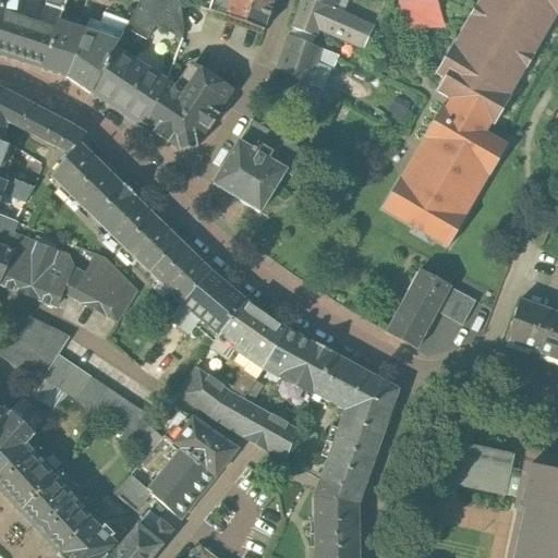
[(0,0),(0,55),(41,69),(56,29),(14,15),(15,9),(25,11),(25,0),(0,0)]
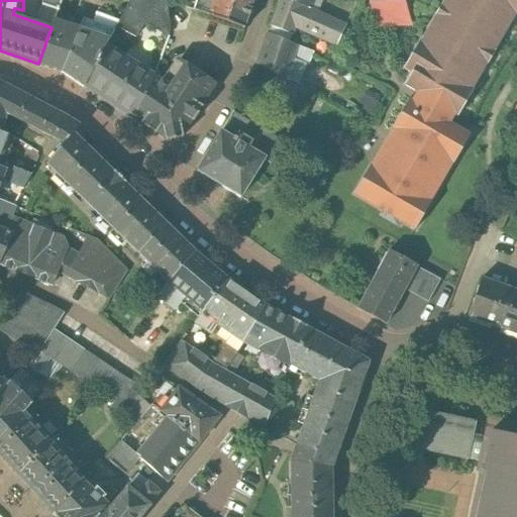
[(42,0),(41,5),(58,10),(61,0),(42,0)]
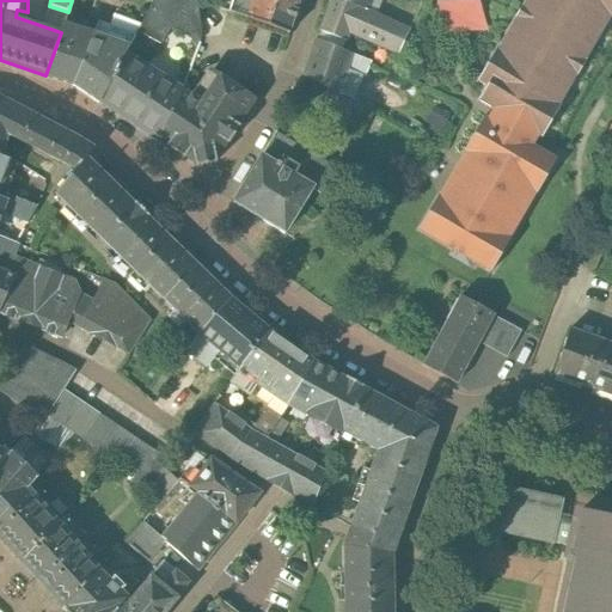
[(153,0),(140,25),(136,32),(160,44),(169,28),(199,42),(201,36),(199,0),(153,0)]
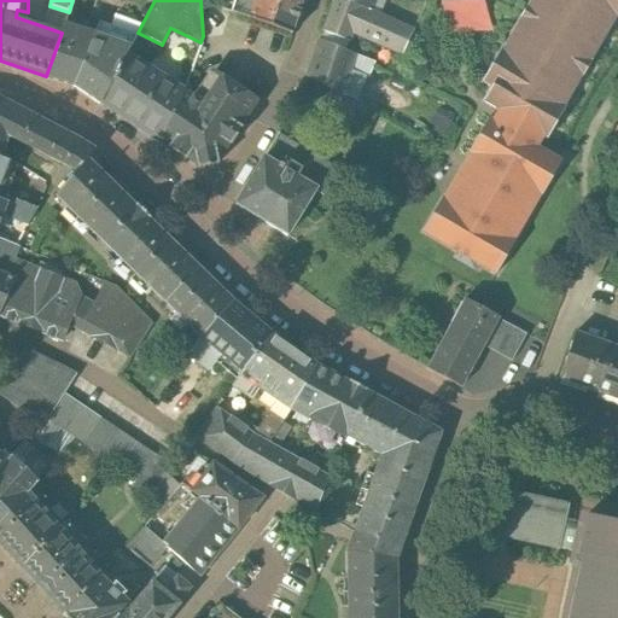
[(303,1),(301,0),(237,0),(233,11),(292,33),(303,1)]
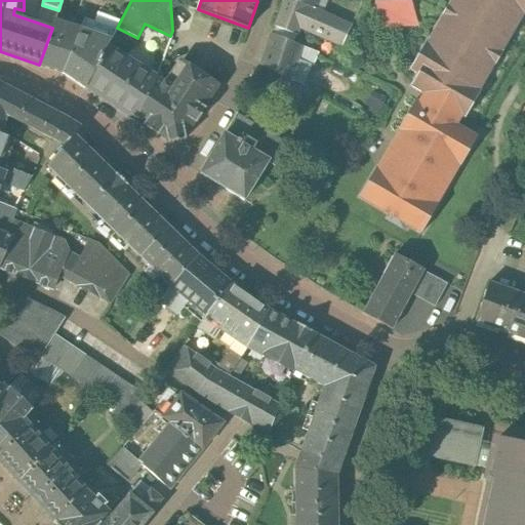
[(351,27),(294,0),(284,0),(275,27),(296,35),(299,27),(341,45),(351,27)]
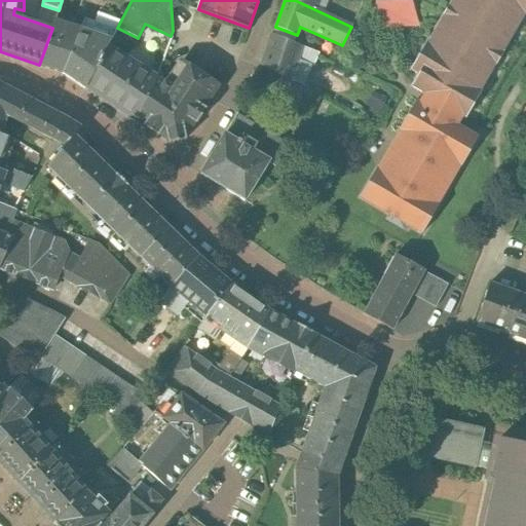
[(296,0),(316,8),(320,0),(296,0)]
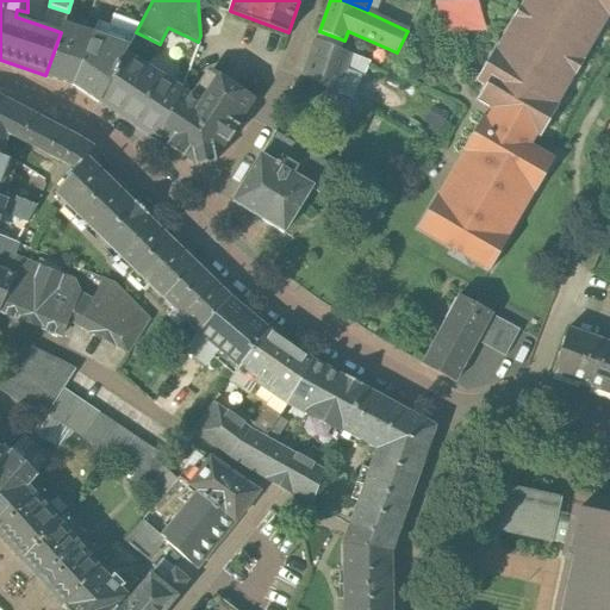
[(609,0),(523,0),(496,49),(495,49),(475,81),(485,86),(475,101),(491,110),(536,136),(540,138),(559,106),(558,105),(609,18),(609,0)]
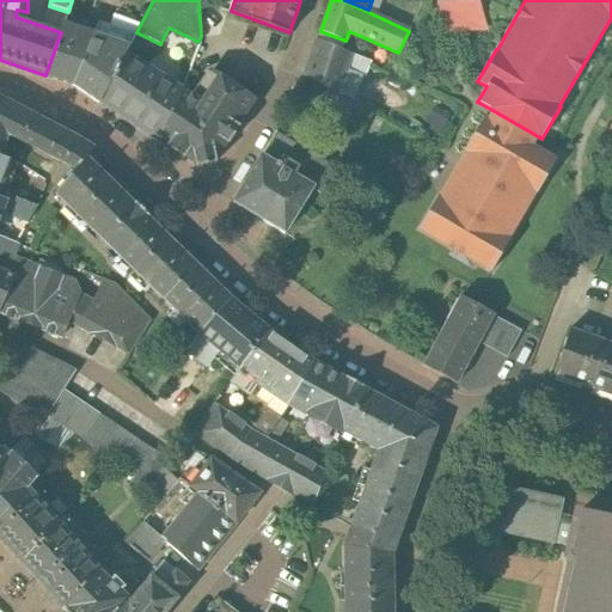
[(110,26),(99,22),(93,35),(73,84),(101,102),(126,54),(136,32),(140,25),(115,16),(110,26)]
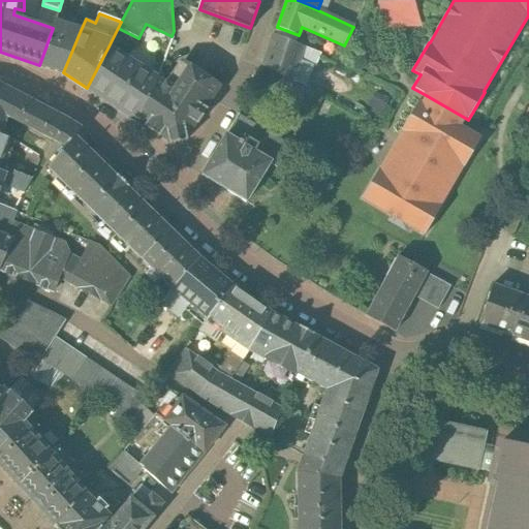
[(81,30),(55,22),(53,28),(39,65),(63,72),(81,30)]
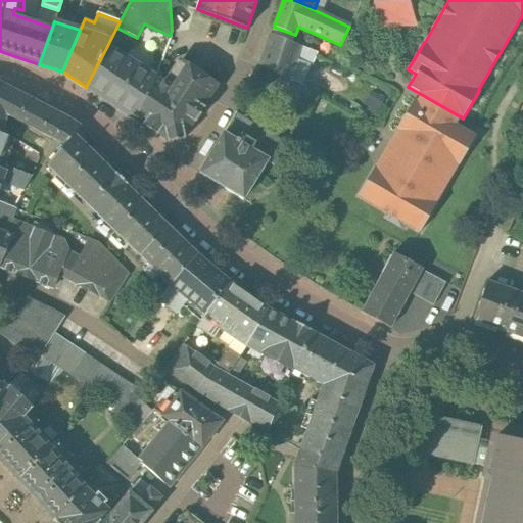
[(303,47),(271,34),(259,64),(288,79),(296,58),(323,69),(328,58),(303,47)]
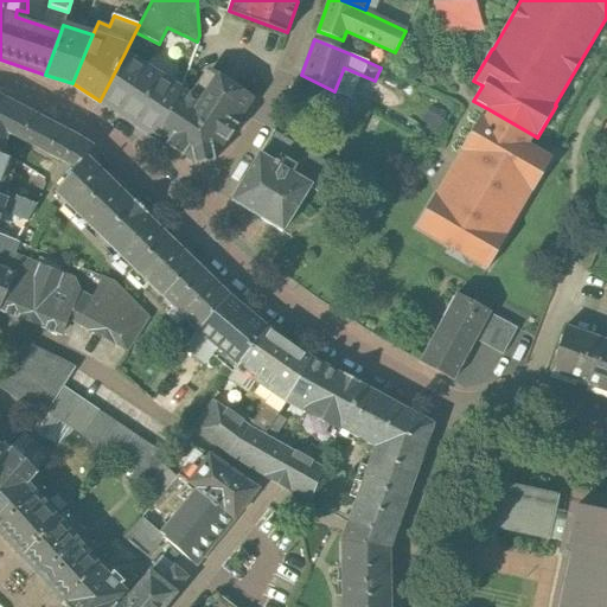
[(180,89),(125,53),(100,101),(155,139),(174,103),(180,89)]
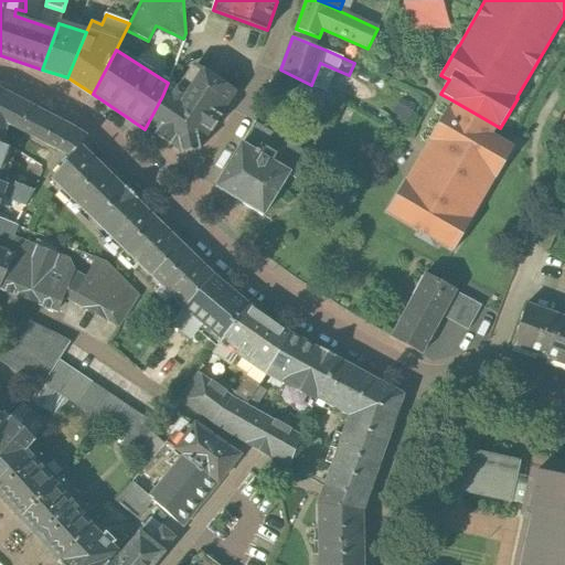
[(233,91),(196,66),(180,89),(168,82),(168,83),(162,96),(145,129),(146,130),(149,127),(157,131),(153,136),(170,146),(172,142),(180,147),(198,144),(206,130),(211,132),(221,117),(217,115),(233,91)]
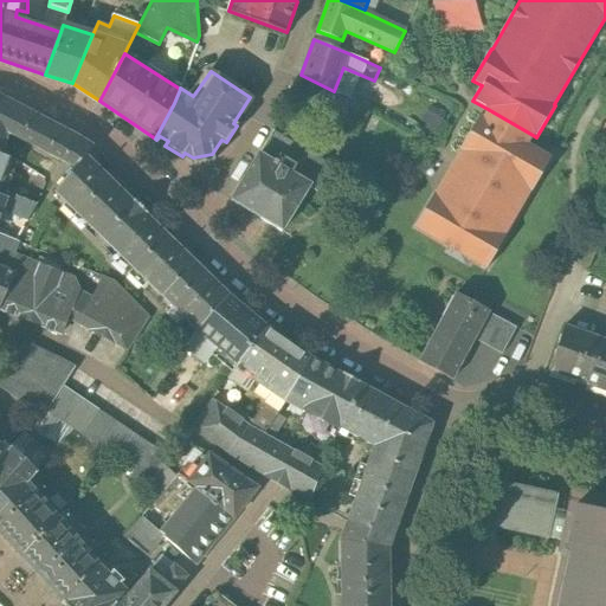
[(369,108),(342,95),(329,123),(356,136),(369,108)]
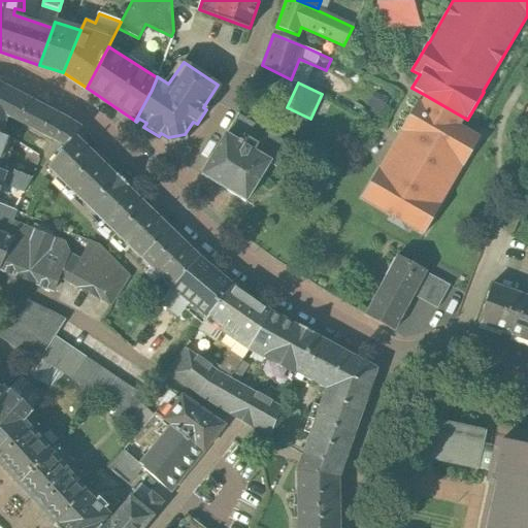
[(0,84),(0,133),(3,135),(5,117),(11,118),(65,146),(73,135),(79,127),(65,119),(0,84)]
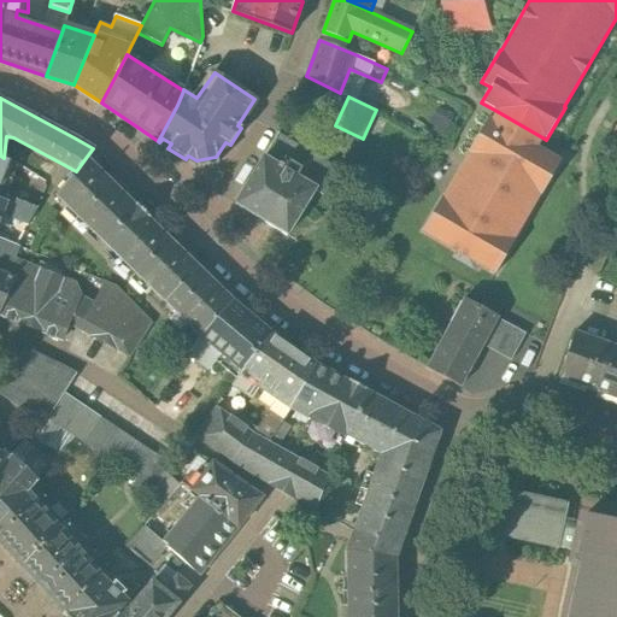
[(463,116),(446,103),(436,117),(453,129),(463,116)]
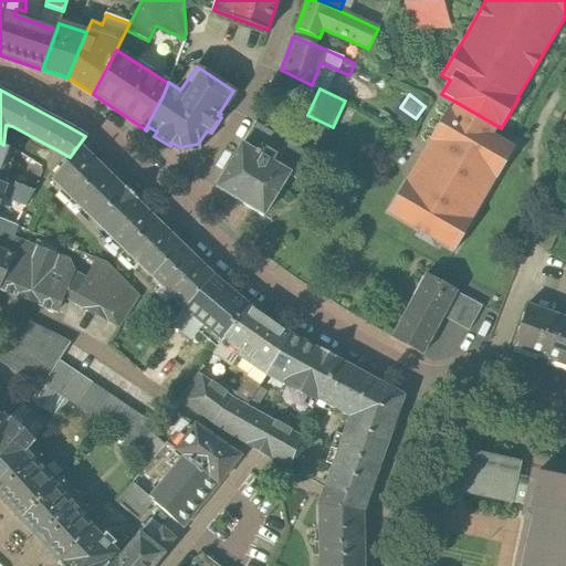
[(498,126),(456,102),(451,111),(448,108),(429,139),(430,140),(406,181),(405,181),(387,212),(453,252),(472,220),(471,219),(495,178),(496,179),(514,147),(492,134),(498,126)]
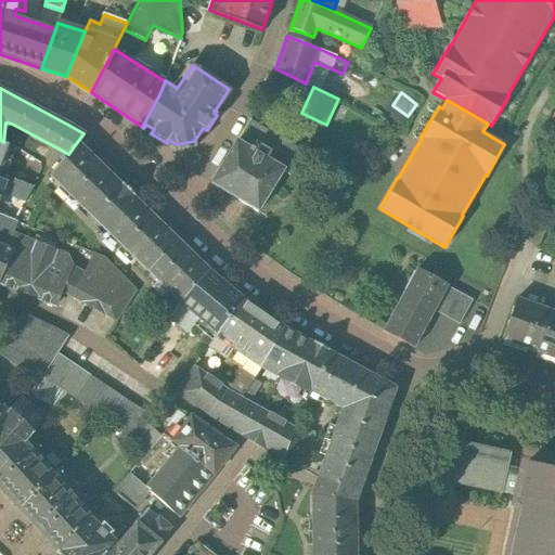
[(304,155),(248,121),(211,183),(258,213),(282,171),(291,177),(304,155)]
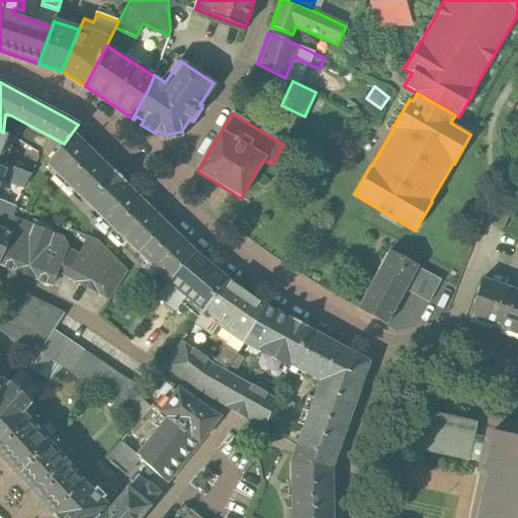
[(3,133),(0,131),(0,168),(5,170),(7,165),(0,161),(0,158),(9,135),(3,133)]
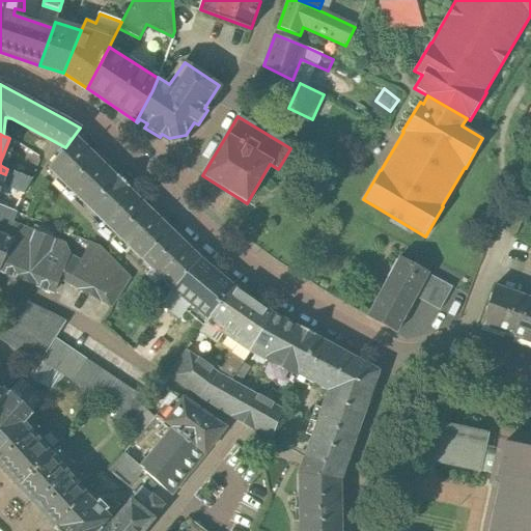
[(117,177),(74,136),(65,147),(48,168),(142,260),(170,230),(128,188),(129,187),(118,176),(117,177)]
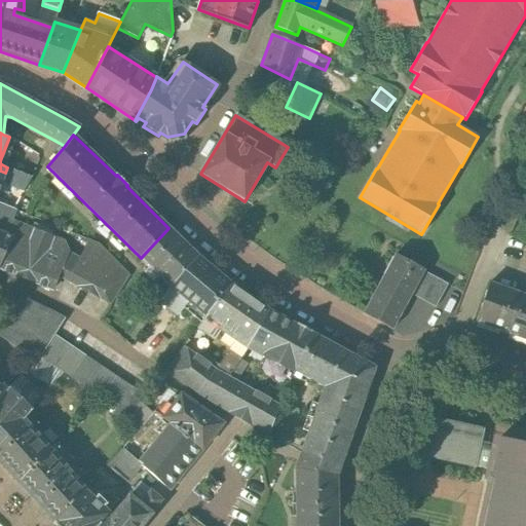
[(32,178),(7,167),(5,173),(1,182),(2,182),(24,191),(32,178)]
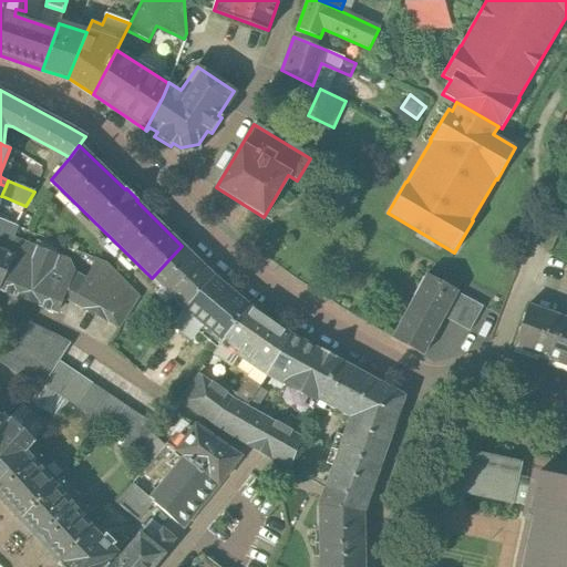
[(0,218),(0,289),(57,312),(72,274),(68,261),(10,239),(14,225),(0,218)]
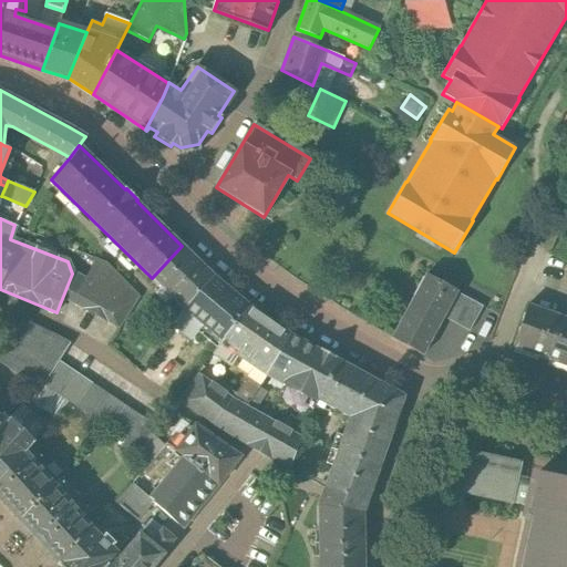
[(182,246),(152,278),(184,309),(214,277),(182,246)]
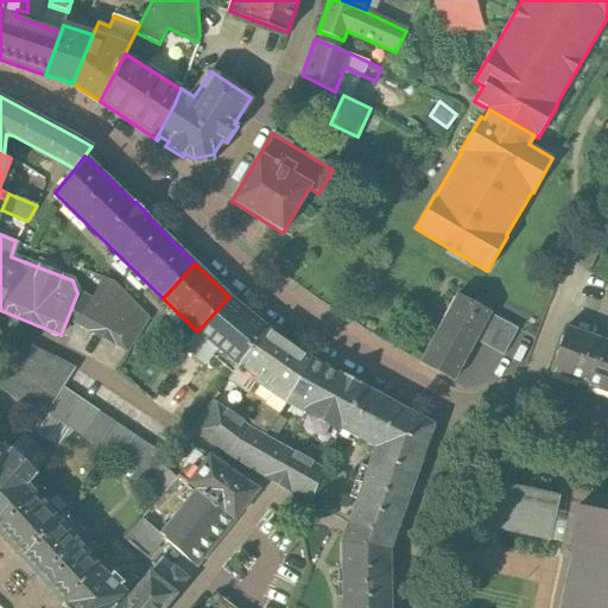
[(114,282),(103,278),(90,302),(143,329),(150,318),(114,282)]
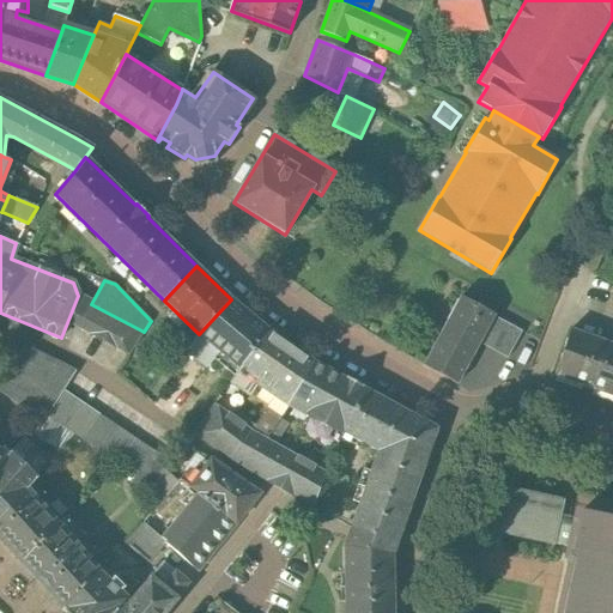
[(461,297),(423,365),(457,384),(479,344),(493,316),(495,316),(495,315),(461,297)]
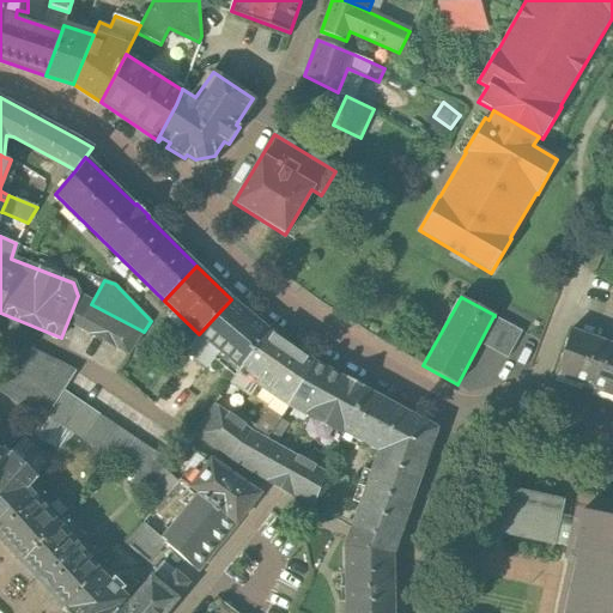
[(231,299),(199,334),(187,352),(206,368),(214,359),(235,376),(238,372),(268,331),(231,299)]
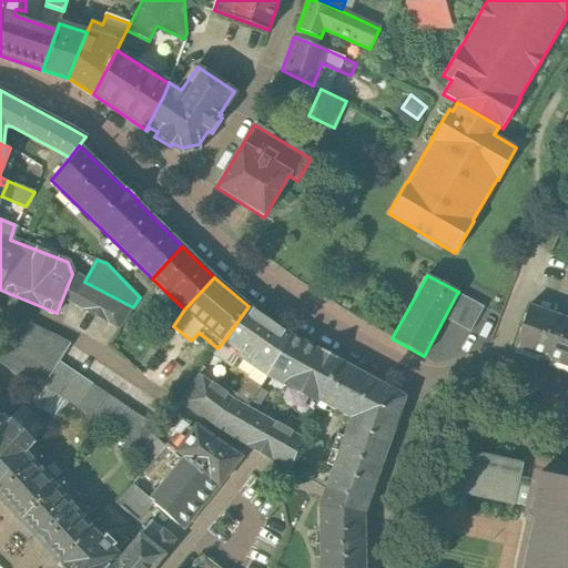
[(133,307),(84,282),(72,303),(120,328),(133,307)]
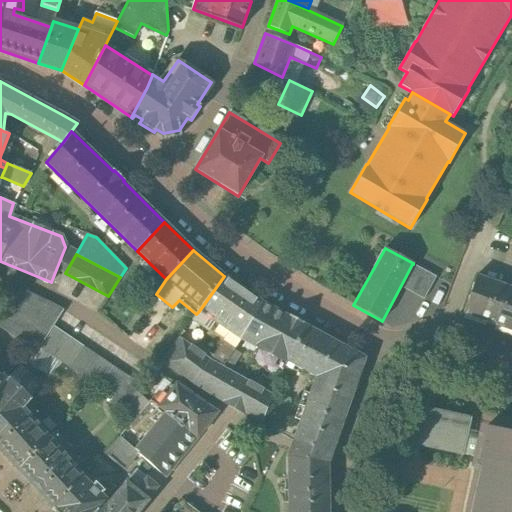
[(413,264),(412,264),(400,287),(424,299),(435,277),(413,264)]
